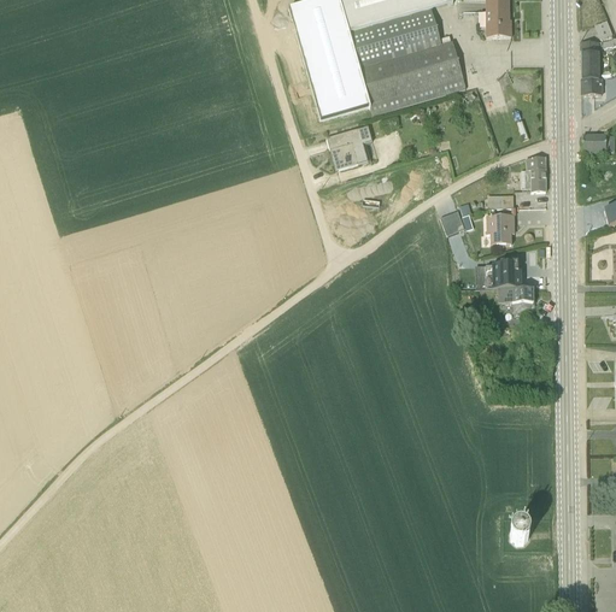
[(340,0),(350,30),(453,1),(453,0),(340,0)]
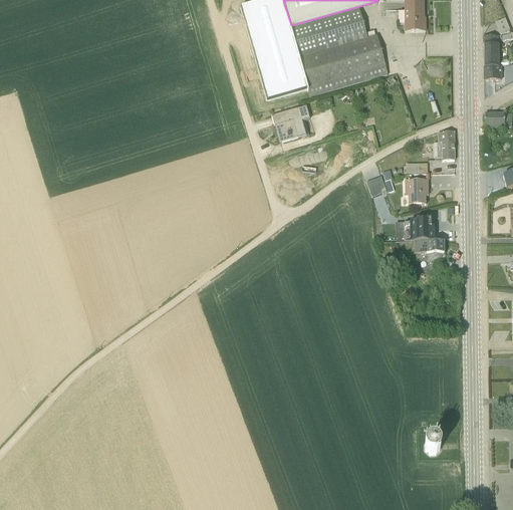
[(405,0),(405,30),(426,30),(426,16),(424,16),(424,0),(405,0)]
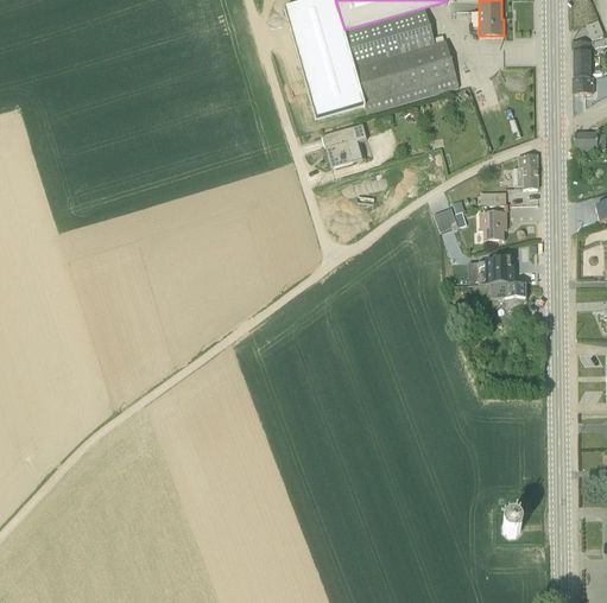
[(368,113),(460,87),(447,42),(446,40),(443,35),(434,37),(425,8),(345,31),(368,113)]
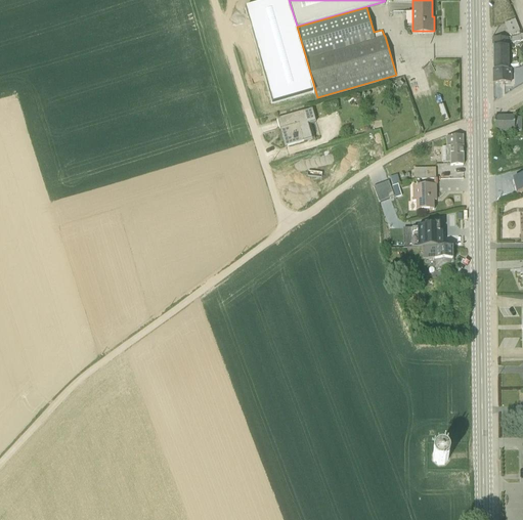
[(516,15),(505,20),(510,32),(521,28),(516,15)]
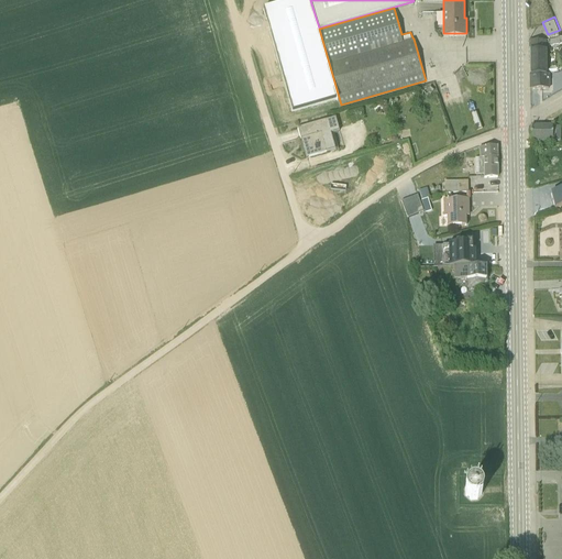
[(549,36),(549,43),(561,40),(561,33),(560,34),(559,34),(558,34),(558,35),(555,35),(555,36),(554,36),(554,35),(551,35),(551,36),(549,36)]
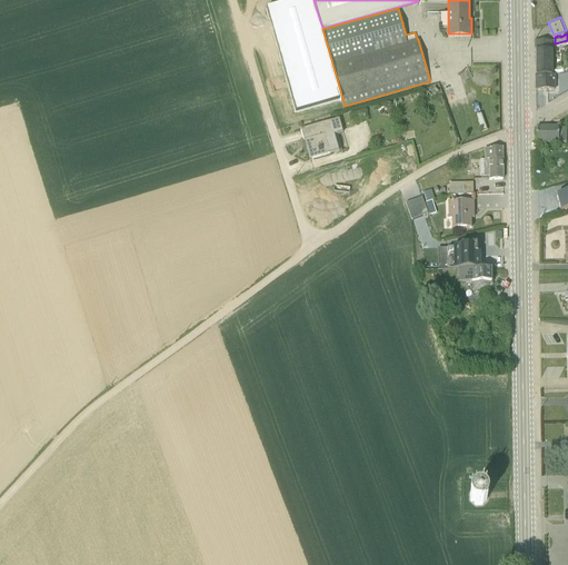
[(552,71),(552,61),(551,38),(536,38),(536,61),(536,72),(552,71)]
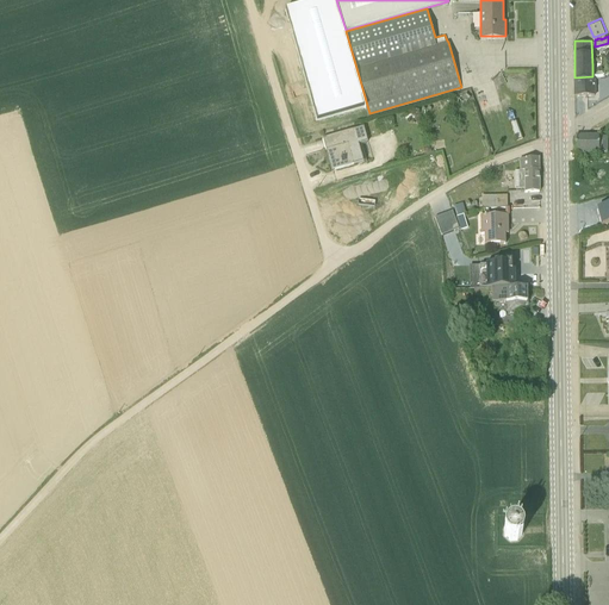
[(576,93),(595,93),(595,78),(592,76),(575,78),(576,93)]
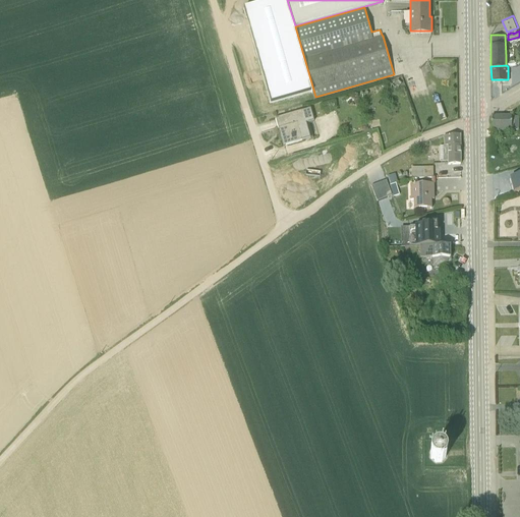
[(276,116),(284,144),(311,135),(306,120),(314,118),(310,106),(276,116)]
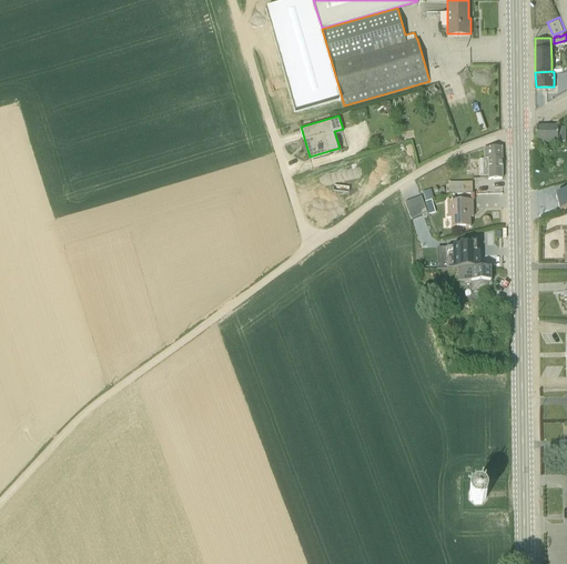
[(536,138),(566,138),(566,123),(536,123),(536,138)]
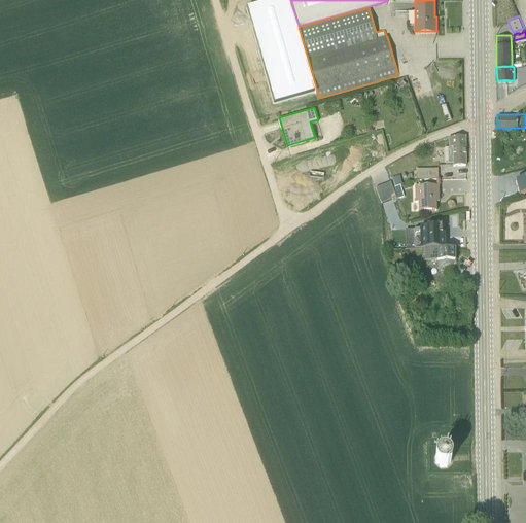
[(465,133),(449,135),(450,144),(446,144),(446,160),(452,160),(453,163),(466,163),(465,133)]
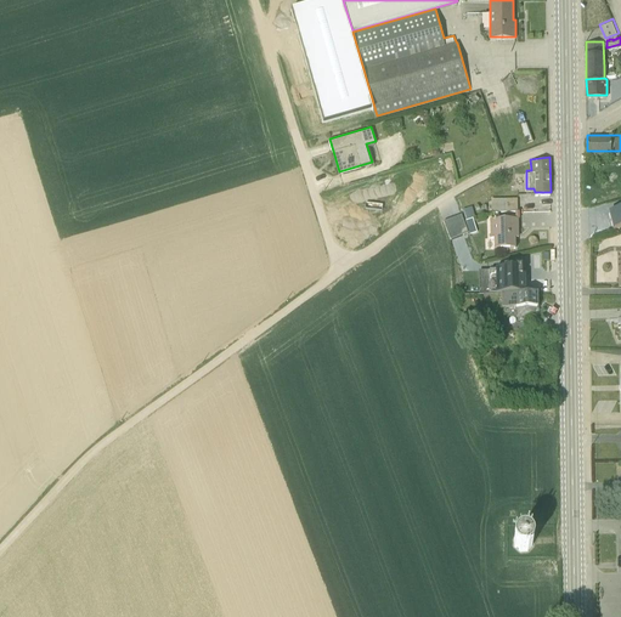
[(518,197),(492,197),(492,210),(518,209),(518,197)]
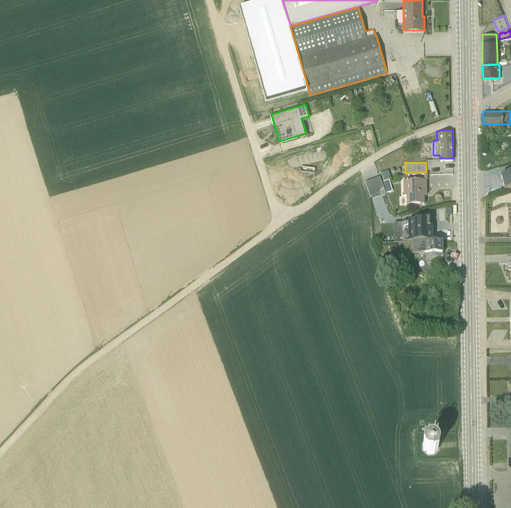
[(384,179),(391,177),(388,168),(381,170),(384,179)]
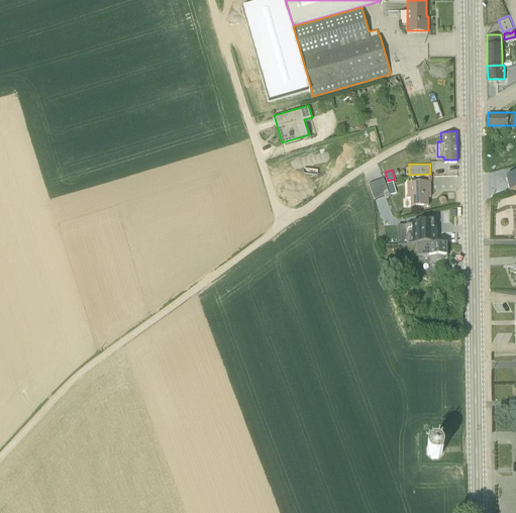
[(505,175),(509,189),(515,186),(515,170),(515,172),(505,175)]
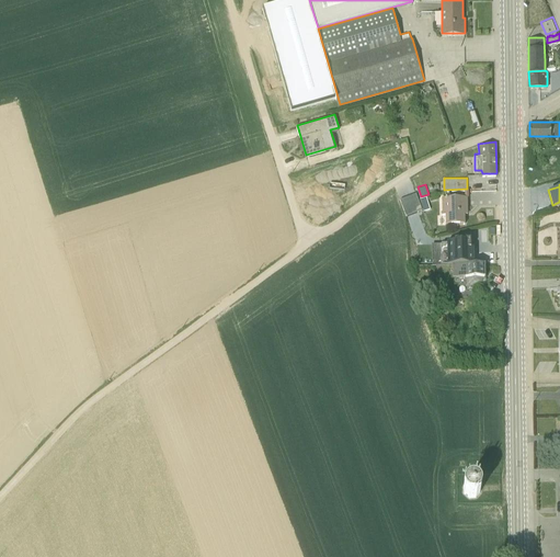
[(421,197),(423,205),(430,203),(426,195),(421,197)]
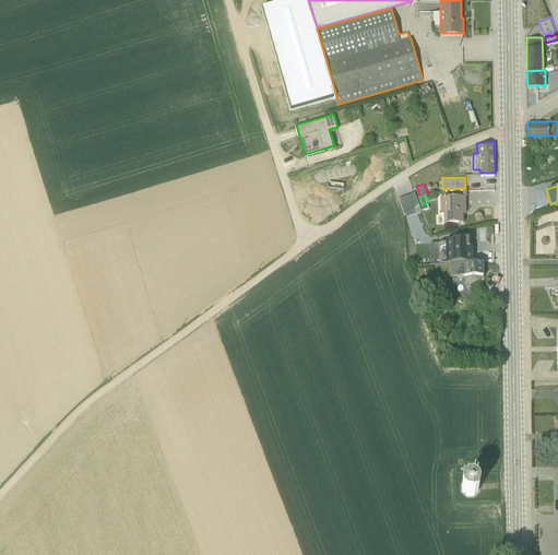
[(465,195),(440,196),(441,212),(444,212),(444,222),(451,221),(452,223),(456,223),(456,221),(463,221),(463,205),(466,205),(465,195)]
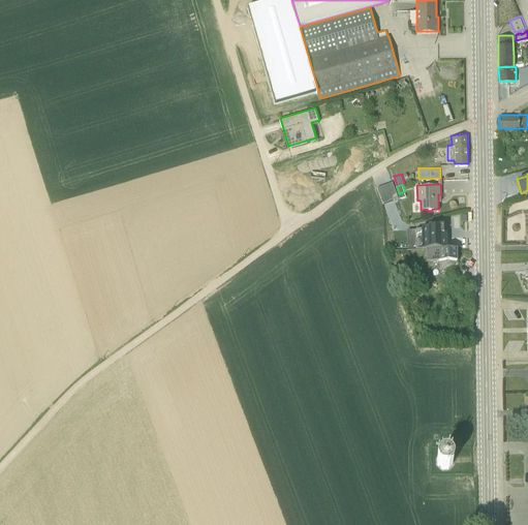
[(408,248),(411,248),(446,247),(446,232),(443,232),(443,224),(428,224),(428,226),(422,226),(422,227),(407,227),(408,248)]
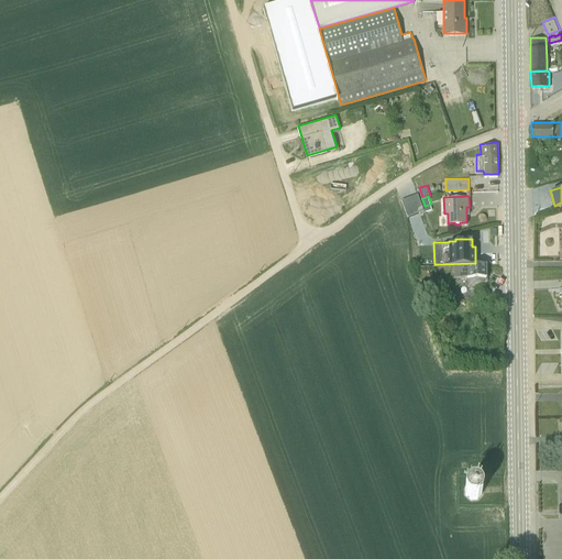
[(438,264),(439,293),(456,293),(456,285),(467,285),(470,287),(483,287),(486,284),(486,263),(475,263),(438,264)]
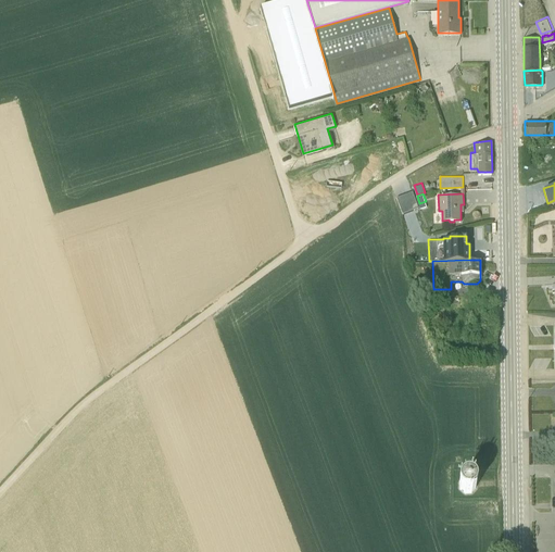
[(450,361),(471,361),(471,351),(450,351),(450,361)]
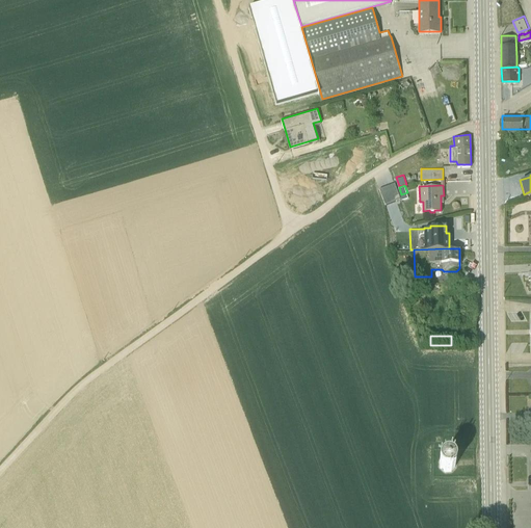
[(440,465),(444,469),(451,469),(455,464),(455,458),(451,454),(444,454),(440,458),(440,465)]
